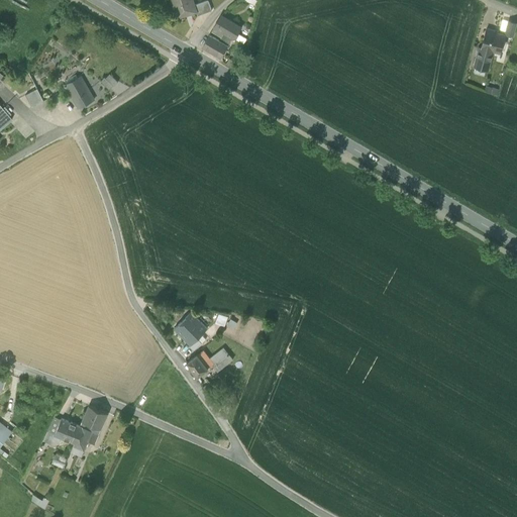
[(172,0),(178,18),(196,11),(197,11),(195,5),(193,0),(172,0)]
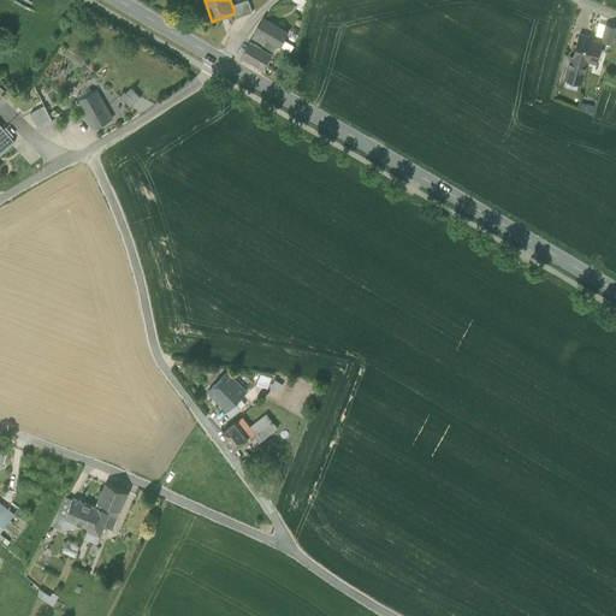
[(234,13),(236,19),(253,12),(248,0),(247,0),(232,6),(235,13),(234,13)]
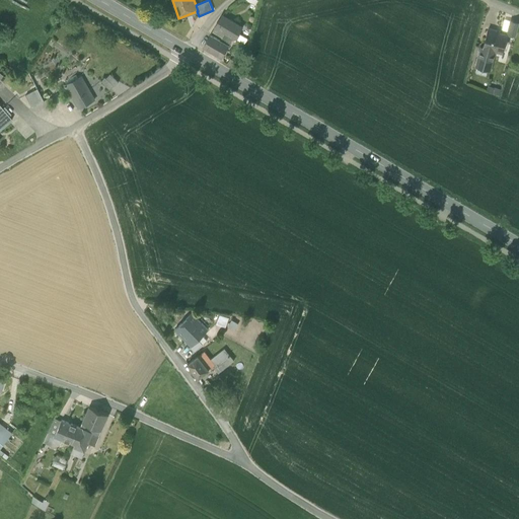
[(216,27),(233,38),(235,39),(242,27),(222,16),(216,27)]
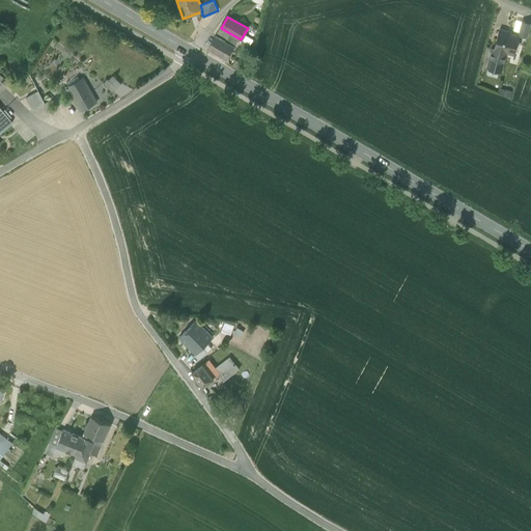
[(513,30),(520,32),(523,22),(516,21),(513,30)]
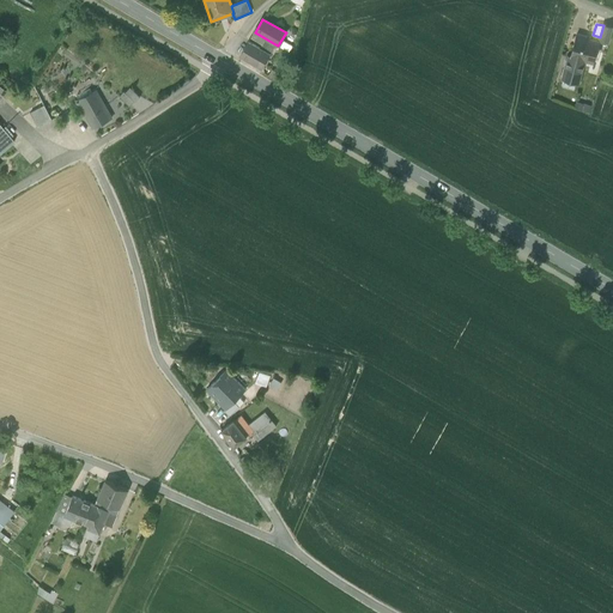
[(602,42),(608,44),(612,28),(604,25),(600,37),(599,40),(601,40),(602,41),(602,42)]
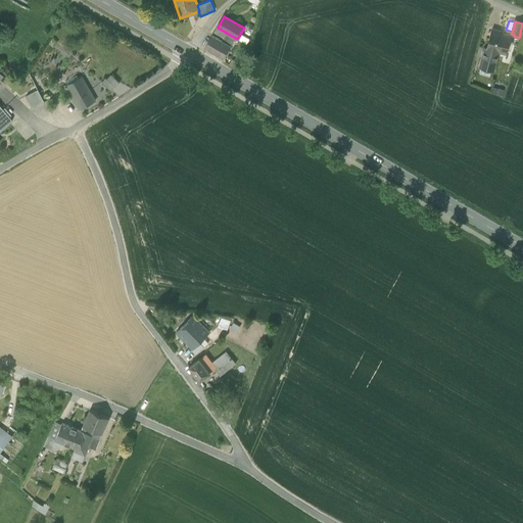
[(231,46),(235,38),(218,28),(215,32),(224,38),(222,41),(231,46)]
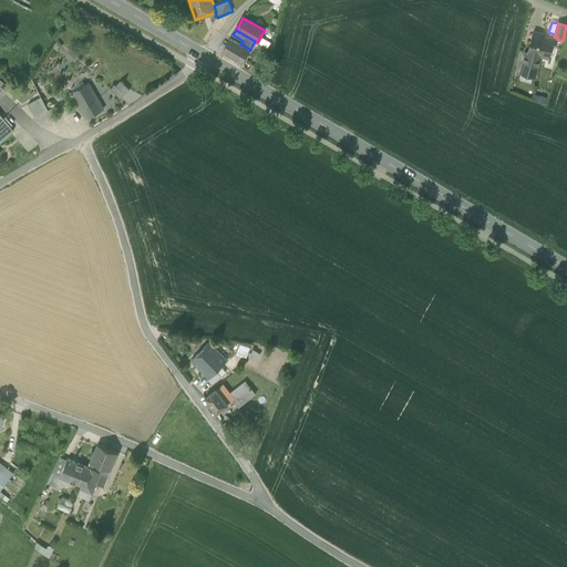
[(521,72),(535,76),(540,57),(542,54),(549,57),(554,39),(546,37),(546,34),(534,31),(528,52),(526,52),(521,72)]
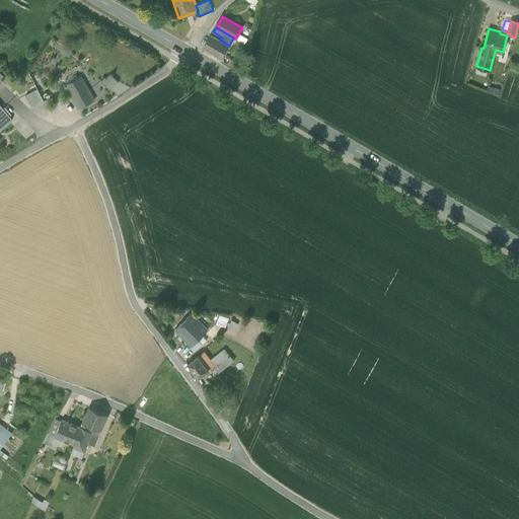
[(222,58),(229,46),(220,41),(211,35),(204,47),(222,58)]
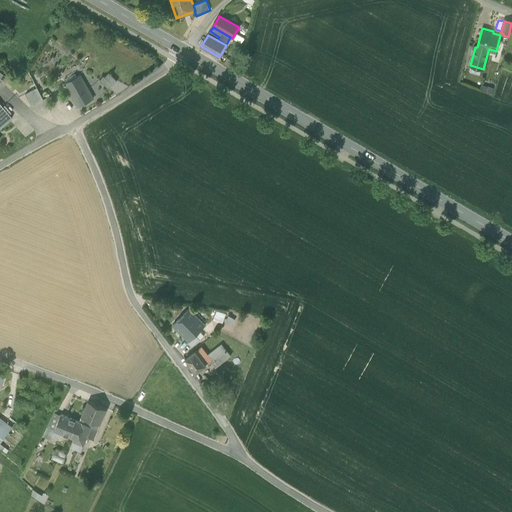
[(109,72),(105,77),(111,82),(112,84),(117,79),(109,72)]
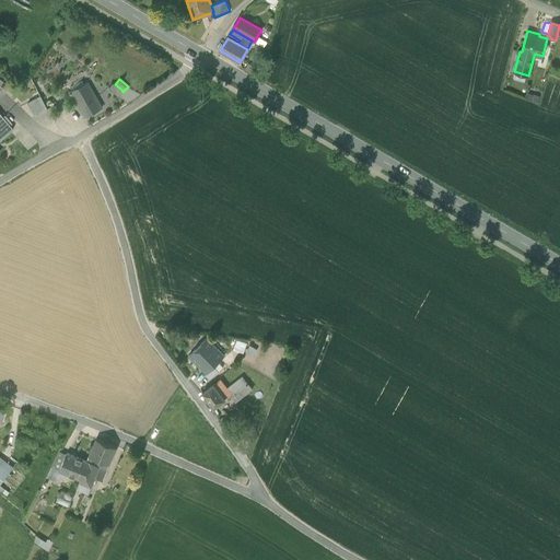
[(70,91),(83,115),(98,107),(86,83),(70,91)]
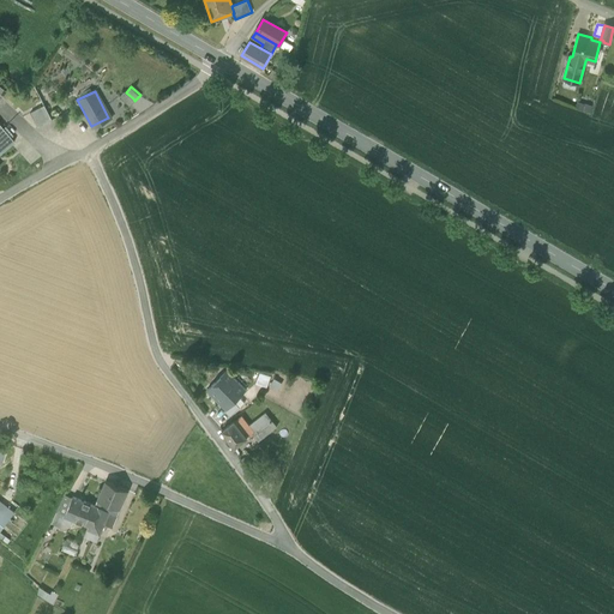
[(128,104),(133,98),(126,92),(125,91),(120,96),(128,104)]
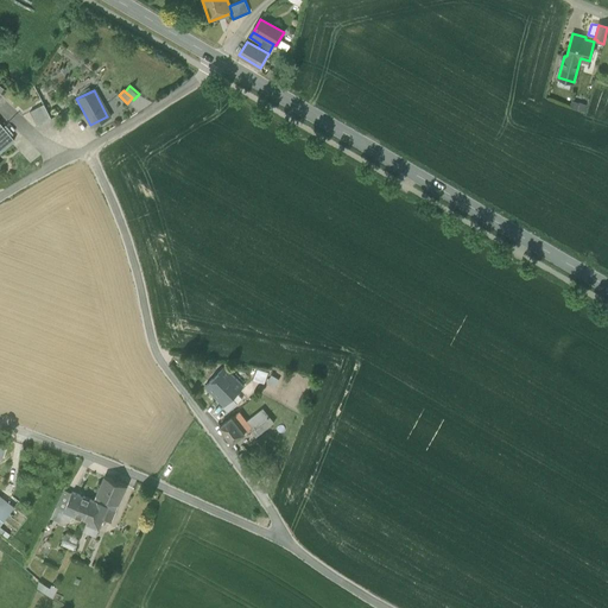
[(29,111),(37,125),(50,119),(43,103),(29,111)]
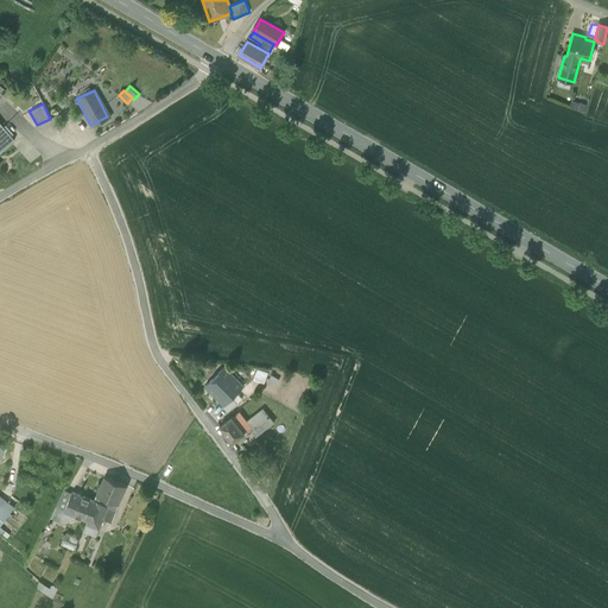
[(74,107),(51,116),(57,127),(78,118),(74,107)]
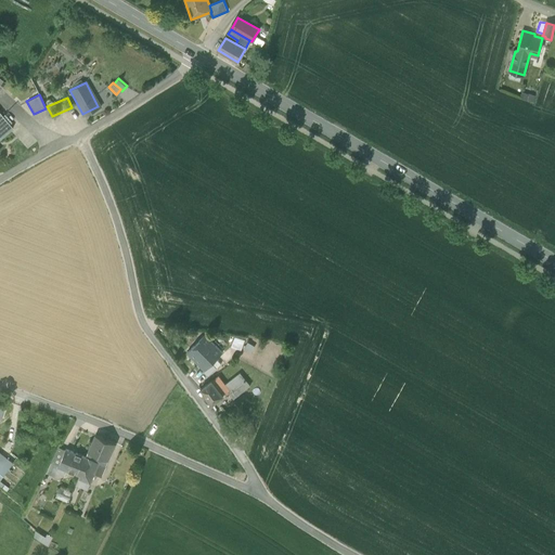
[(0,112),(0,137),(13,128),(0,112)]
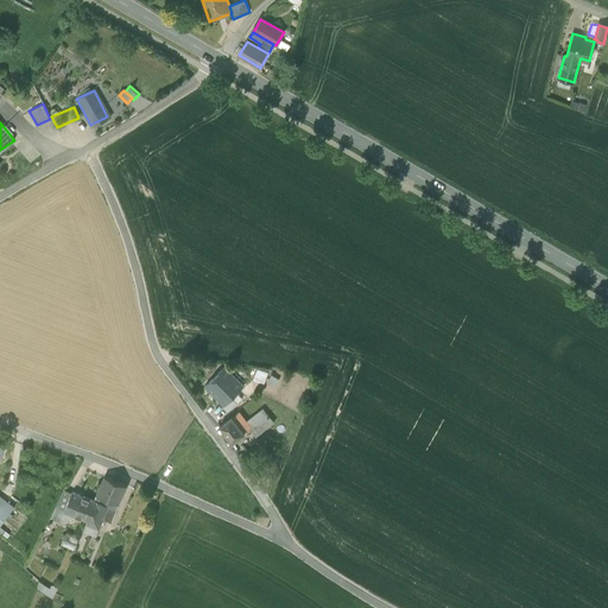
[(223,406),(223,407),(232,399),(242,387),(225,367),(206,386),(223,406)]
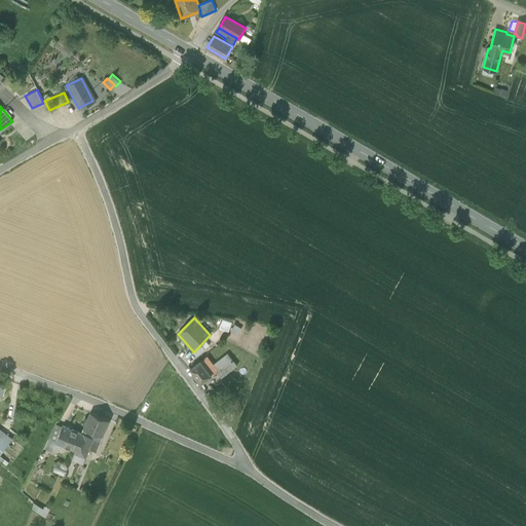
[(223,317),(220,327),(229,330),(232,321),(223,317)]
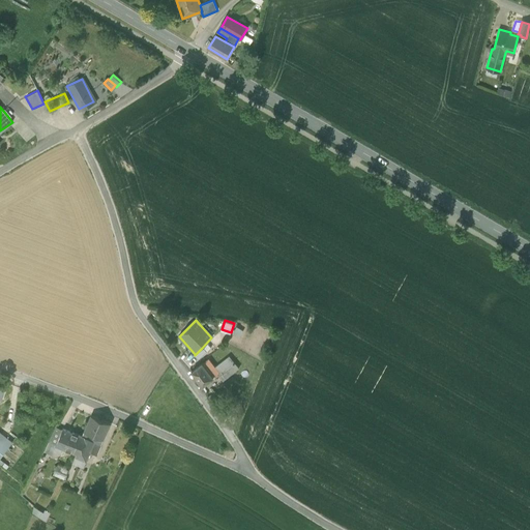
[(240,335),(243,328),(236,326),(233,333),(240,335)]
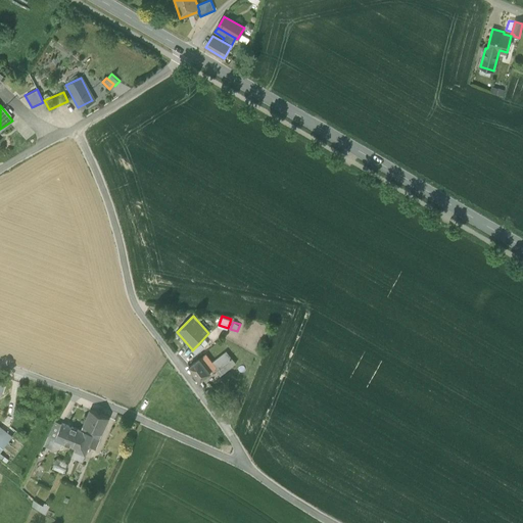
[(191,350),(195,355),(203,347),(199,343),(192,350),(192,349),(191,350)]
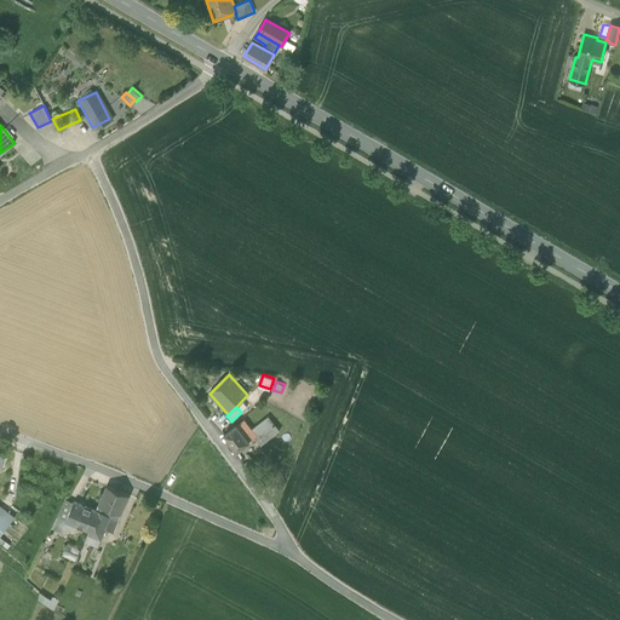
[(257,436),(260,441),(277,428),(270,419),(253,431),(257,436)]
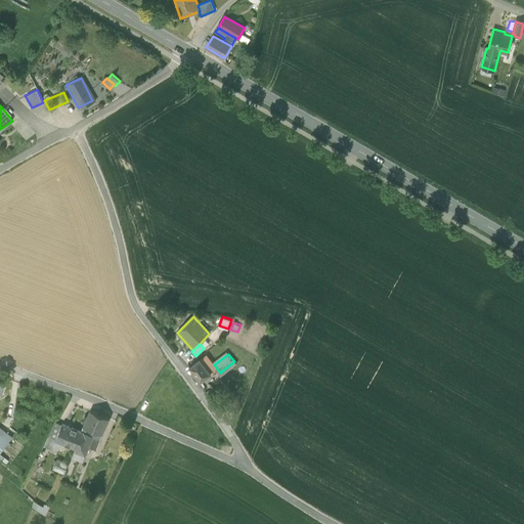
[(189,367),(201,382),(211,374),(211,373),(217,368),(214,364),(207,355),(201,359),(200,359),(189,367)]
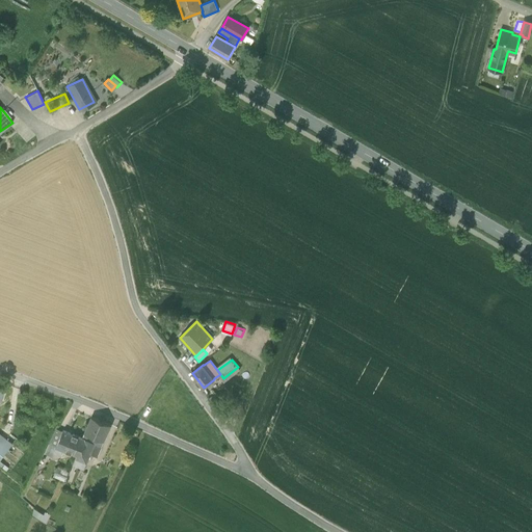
[(91,417),(82,439),(95,444),(102,447),(111,425),(91,417)]
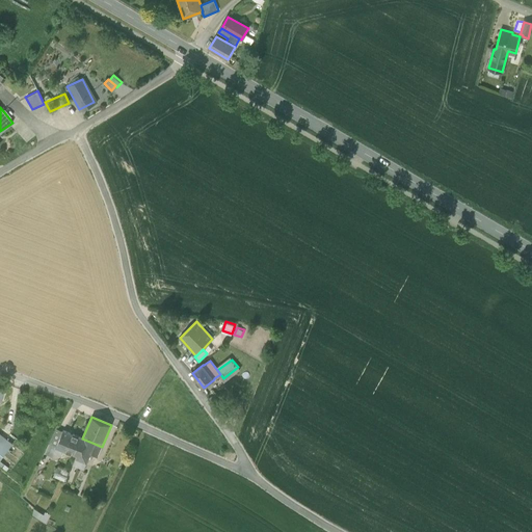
[(49,444),(56,447),(62,431),(56,429),(49,444)]
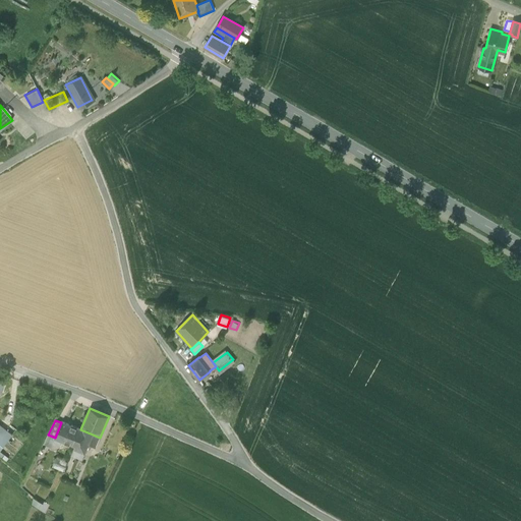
[(55,439),(72,446),(78,428),(62,421),(61,422),(55,438),(55,439)]
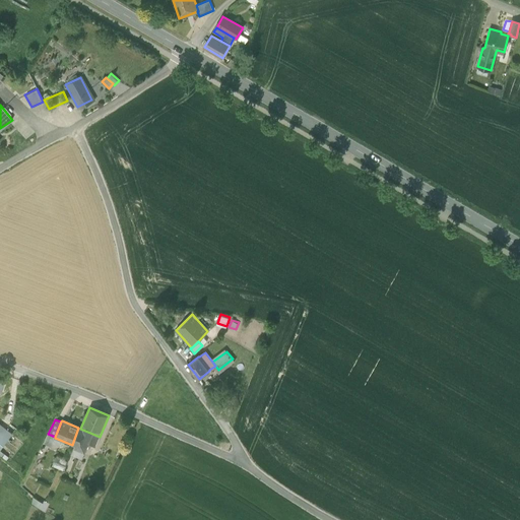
[(0,425),(0,448),(11,434),(0,425)]
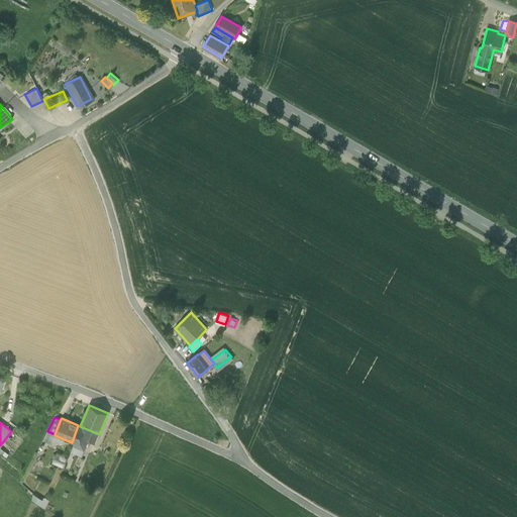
[(84,451),(92,431),(80,426),(78,425),(72,442),(74,443),(71,452),(79,455),(81,450),(84,451)]
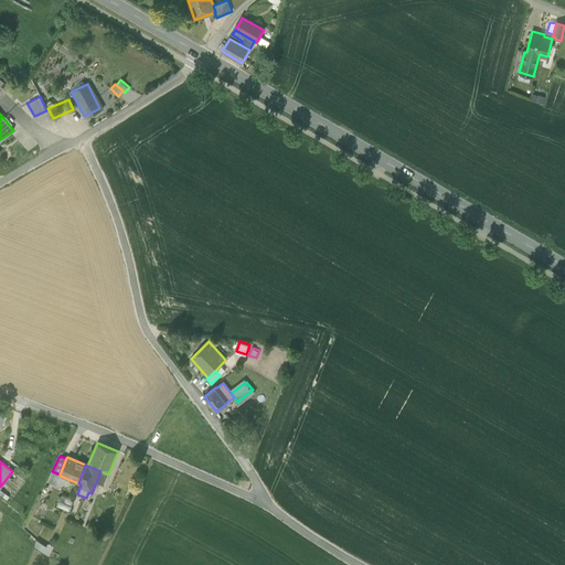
[(56,508),(70,513),(74,501),(61,496),(56,508)]
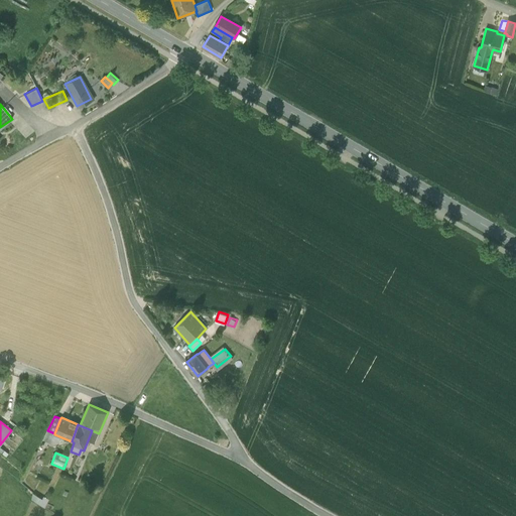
[(31,501),(46,506),(49,499),(34,494),(31,501)]
